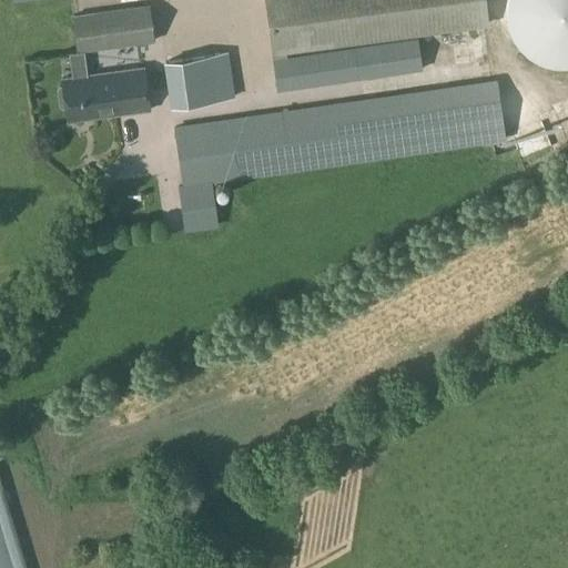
[(265,0),(273,52),(462,27),(489,23),(486,0),(265,0)]
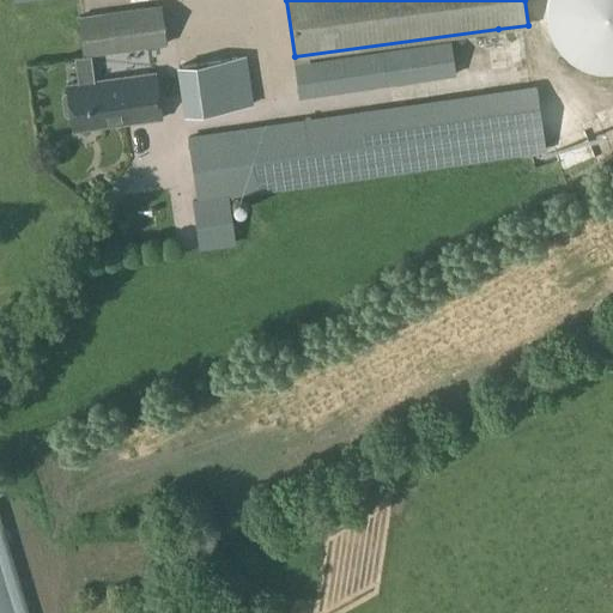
[(612,0),(547,0),(547,7),(547,22),(551,36),(559,48),(570,59),(583,67),(596,71),(611,72),(612,71),(612,0)]
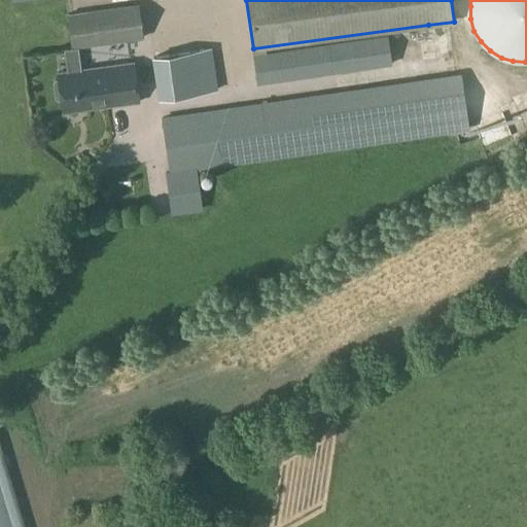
[(143,38),(138,4),(67,14),(71,48),(143,38)]
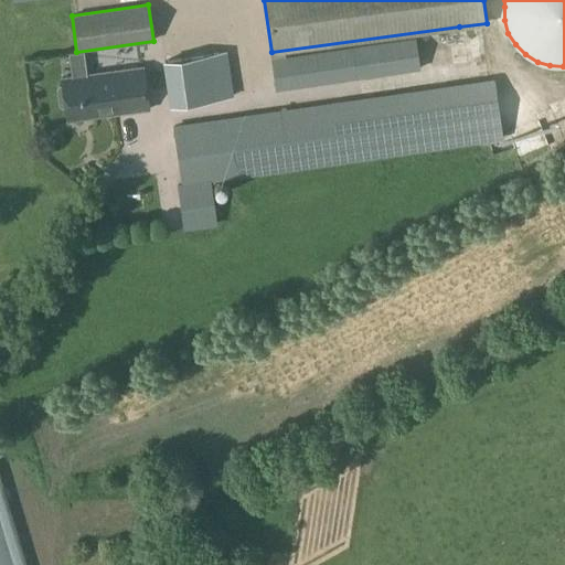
[(415,38),(377,43),(272,60),(276,91),(419,70),(415,38)]
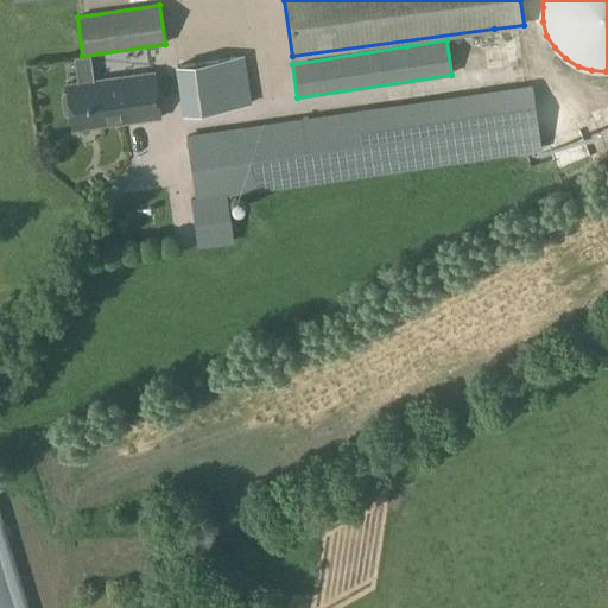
[(245,56),(175,65),(183,114),(252,103),(245,56)]
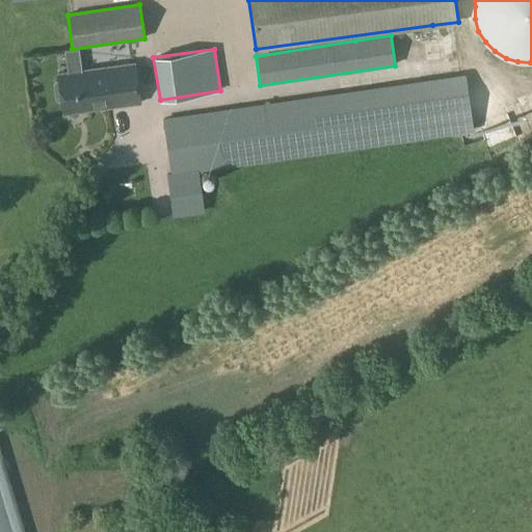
[(134,64),(57,75),(62,113),(140,103),(134,64)]
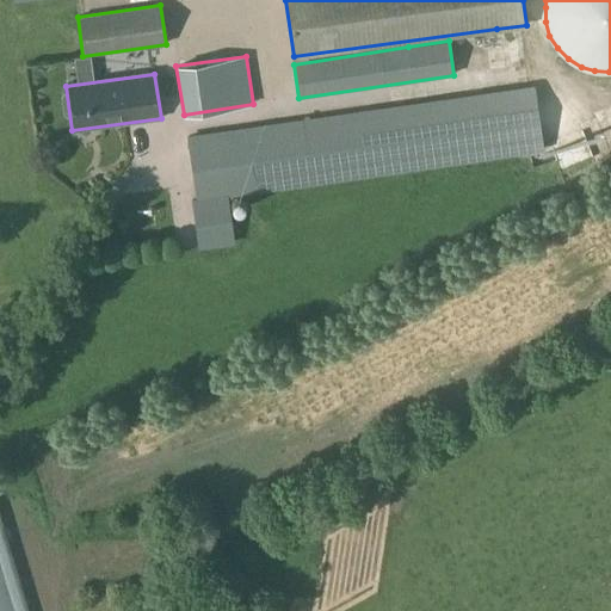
[(516,88),(186,136),(196,199),(191,199),(199,250),(235,244),(228,198),(545,150),(536,85),(516,88)]
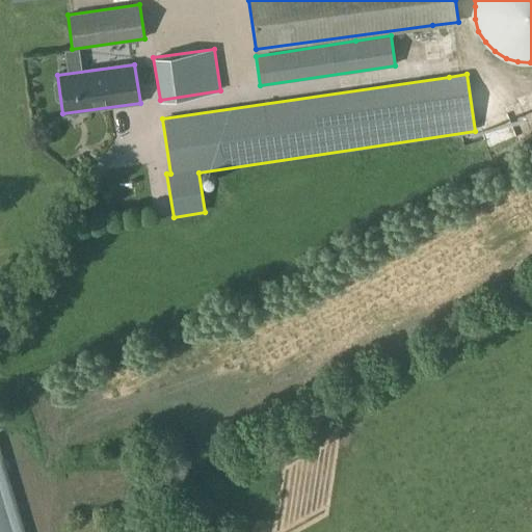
[(0,531),(23,531),(0,455),(0,531)]
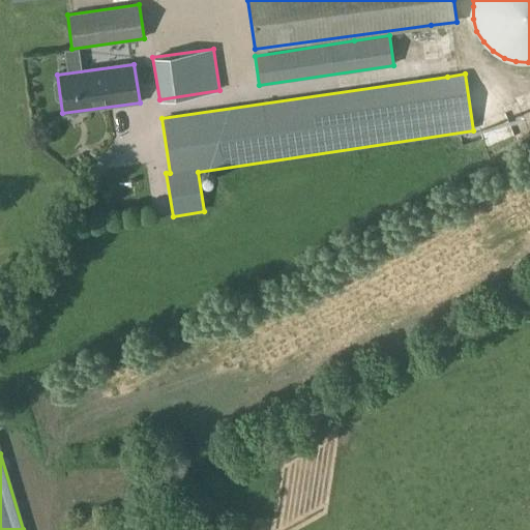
All buildings are outlined.
